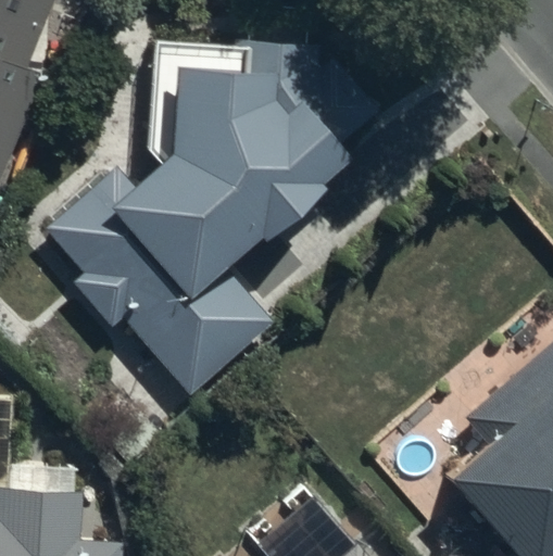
[(0,0),(0,178),(42,71),(27,65),(52,0),(0,0)]
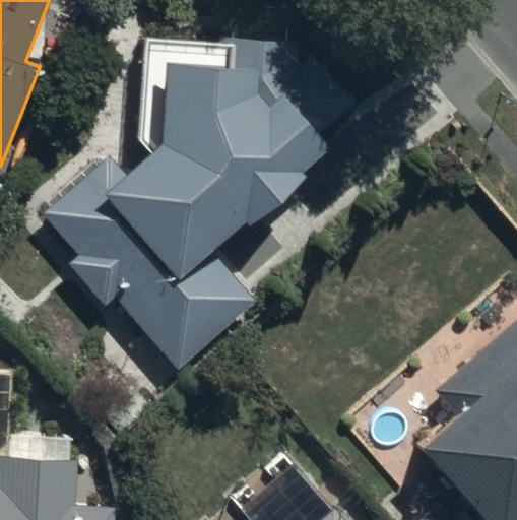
[(110,158),(41,212),(77,253),(68,261),(107,304),(114,298),(179,371),(257,301),(211,249),(240,222),(245,228),(303,176),(299,172),(325,148),(316,138),(356,103),(311,53),(300,63),(301,44),(144,39),(140,139),(150,148),(126,174),(110,158)]
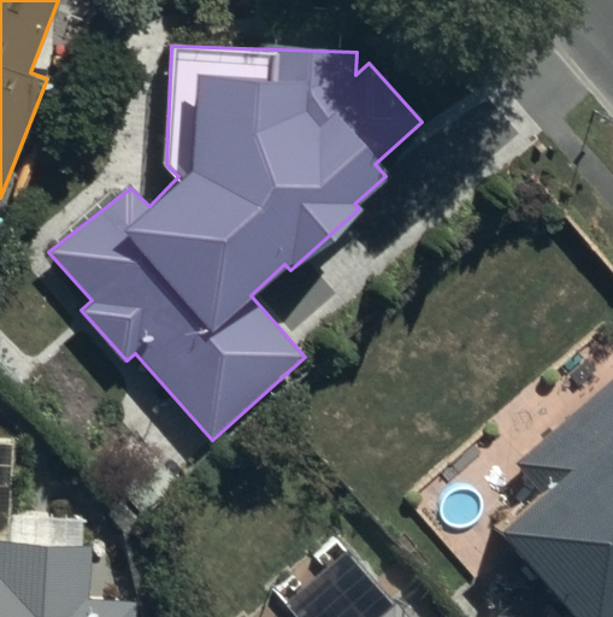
[(612,377),(516,462),(543,494),(499,533),(571,616),(570,616),(612,616),(612,377)]
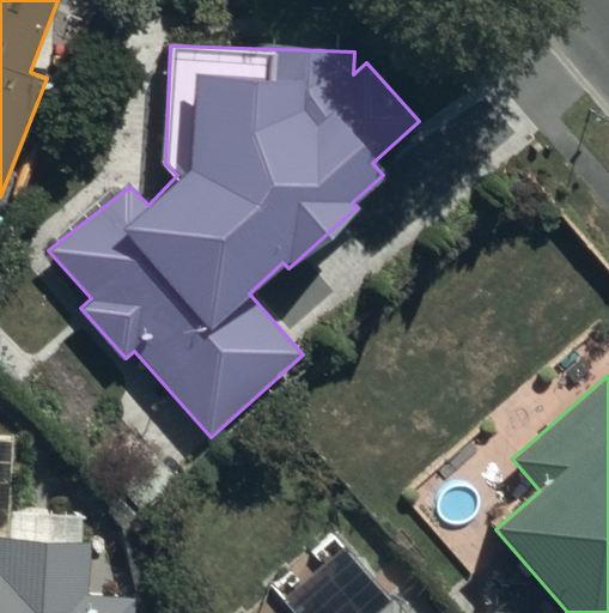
[(0,612),(139,612),(140,598),(89,594),(92,540),(0,533),(0,612)]
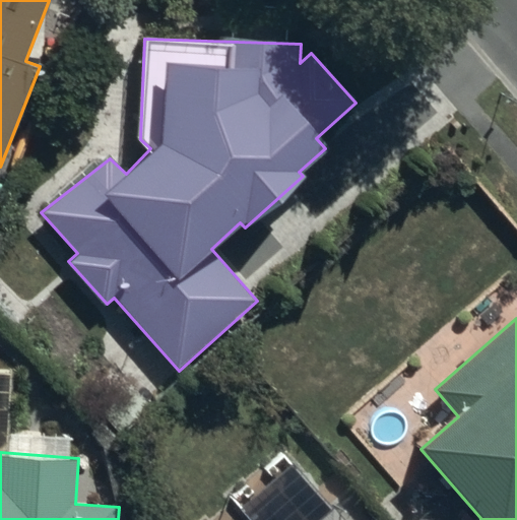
[(345,519),(336,509),(322,519),(345,519)]
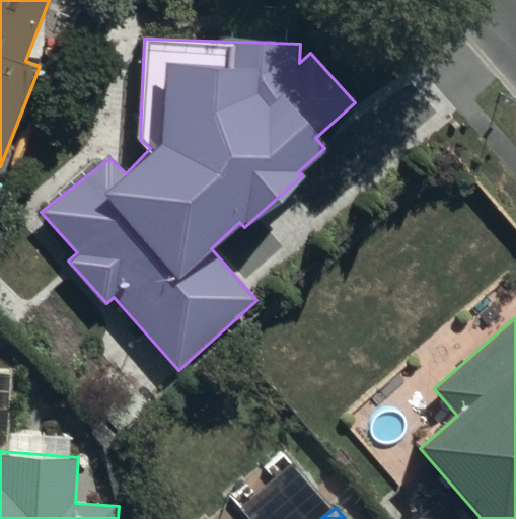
All buildings are outlined.
